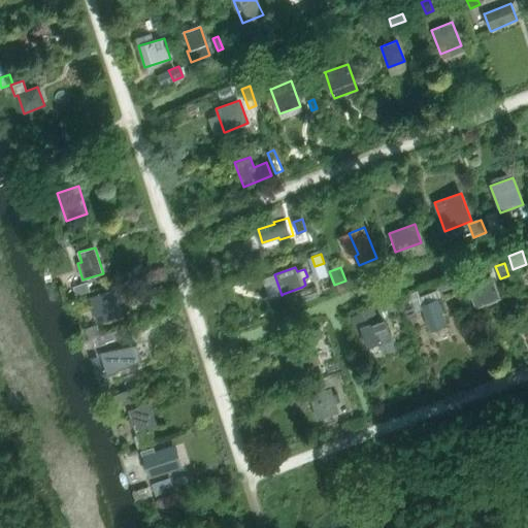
[(493,279),(468,290),(475,306),(500,296),(493,279)]
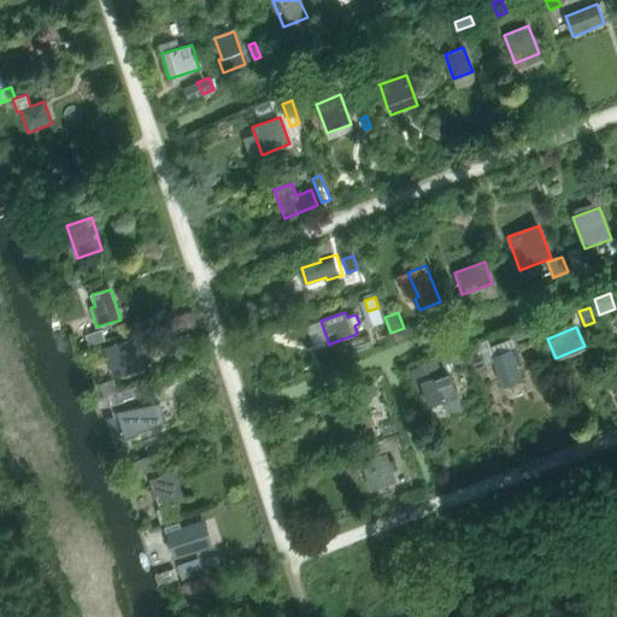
[(101,330),(87,335),(89,346),(105,341),(101,330)]
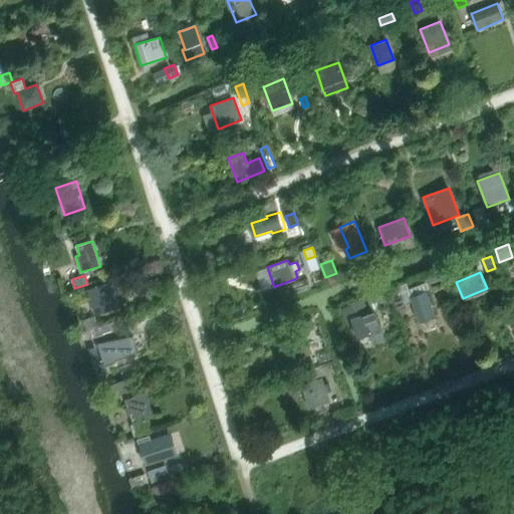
[(89,288),(97,313),(119,306),(111,281),(89,288)]
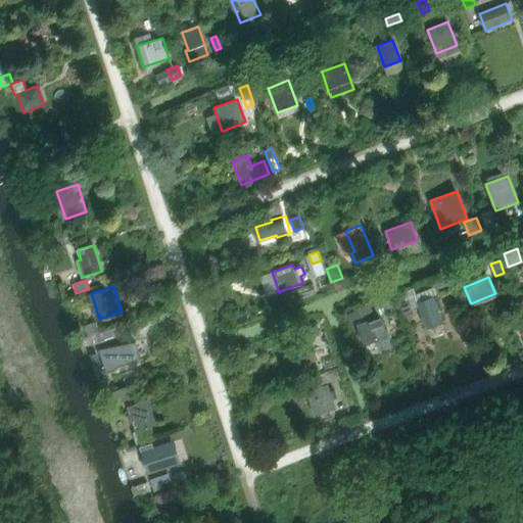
[(413,289),(406,292),(412,310),(419,307),(427,328),(443,322),(439,312),(442,310),(434,288),(415,295),(413,289)]
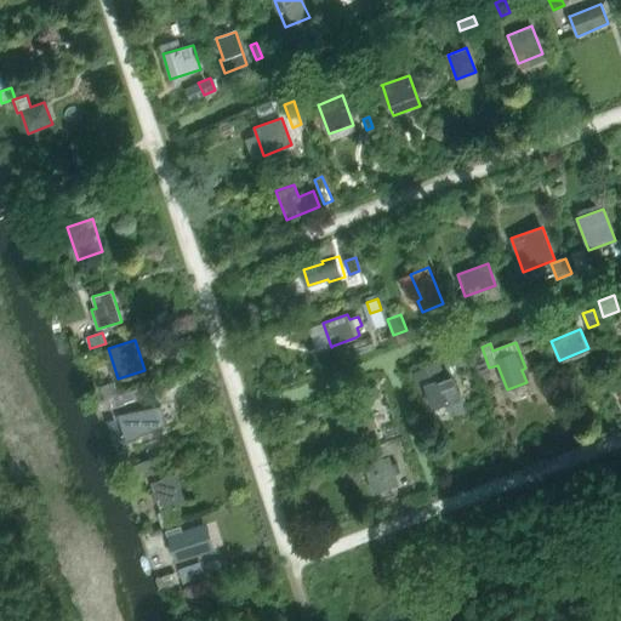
[(490,371),(489,368),(482,347),(471,351),(479,376),(490,371)]
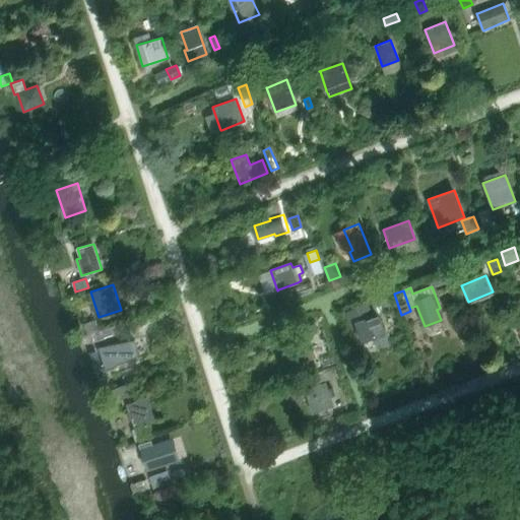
[(353,316),(370,310),(368,304),(351,310),(353,316)]
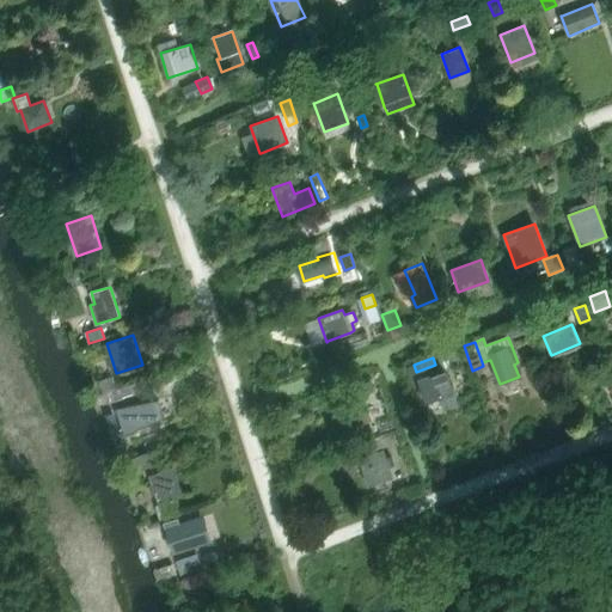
[(446,371),(417,381),(426,403),(440,398),(442,403),(456,398),(446,371)]
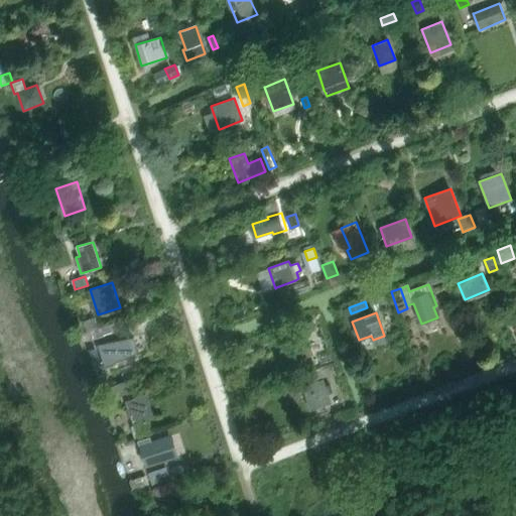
[(97,327),(95,317),(84,320),(87,330),(97,327)]
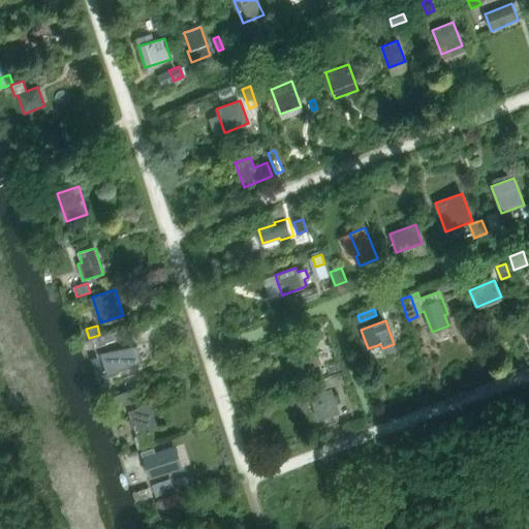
[(309,333),(312,343),(324,338),(321,329),(309,333)]
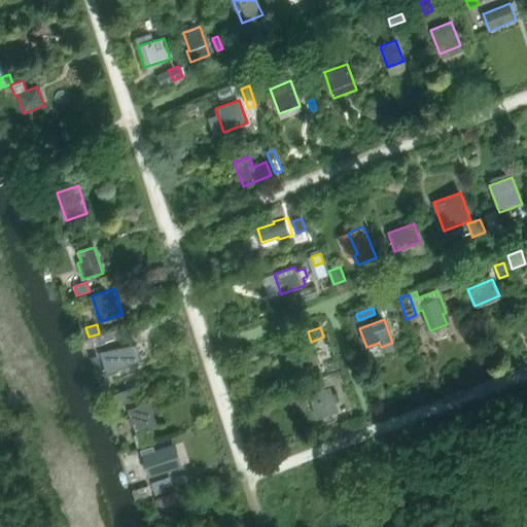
[(95,346),(114,340),(111,331),(93,338),(95,346)]
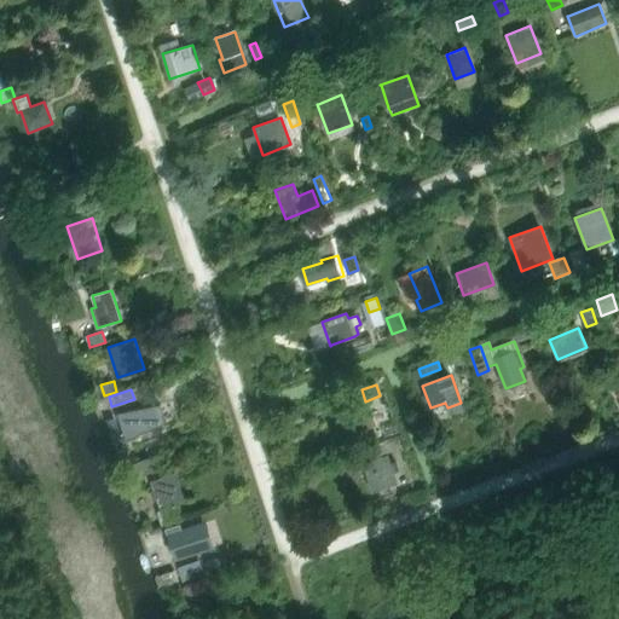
[(368,404),(341,414),(348,435),(351,434),(376,426),(368,404)]
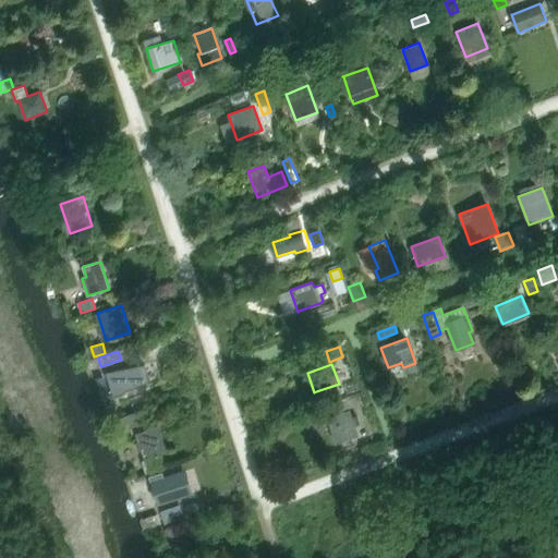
[(144,365),(113,371),(121,392),(148,380),(148,377),(144,365)]
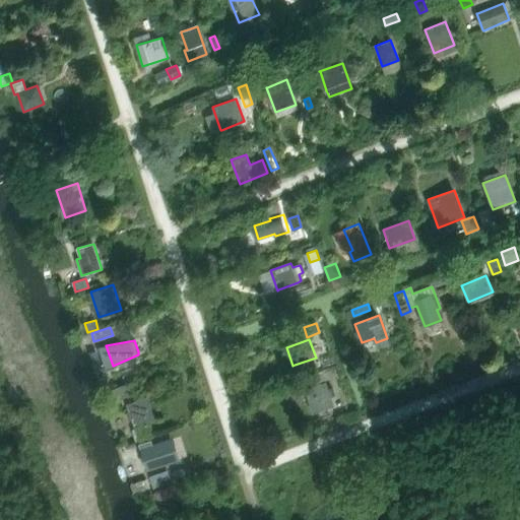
[(307,386),(323,380),(320,372),(304,379),(307,386)]
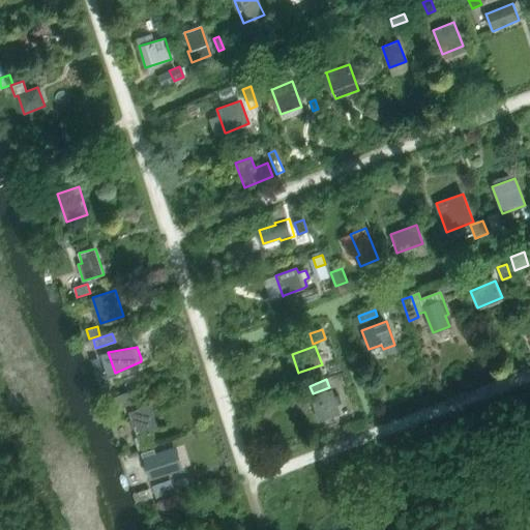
[(313,396),(311,396),(319,421),(321,420),(341,414),(337,405),(342,404),(339,394),(334,396),(332,389),(313,396)]
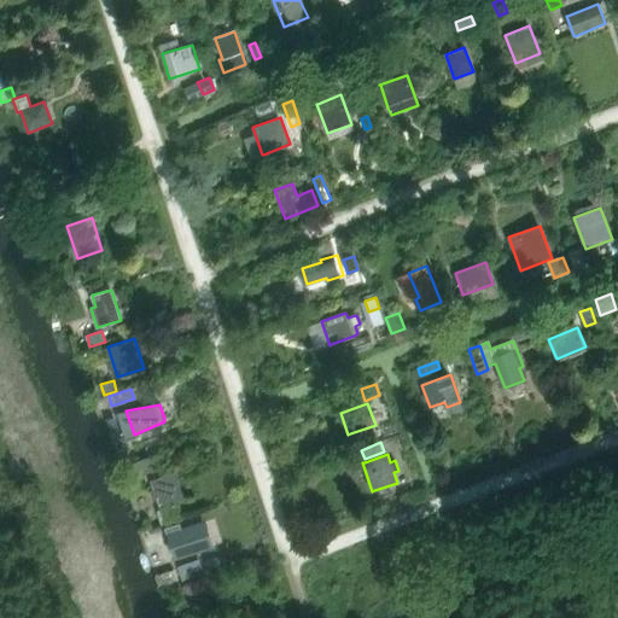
[(153,455),(139,461),(144,474),(159,468),(153,455)]
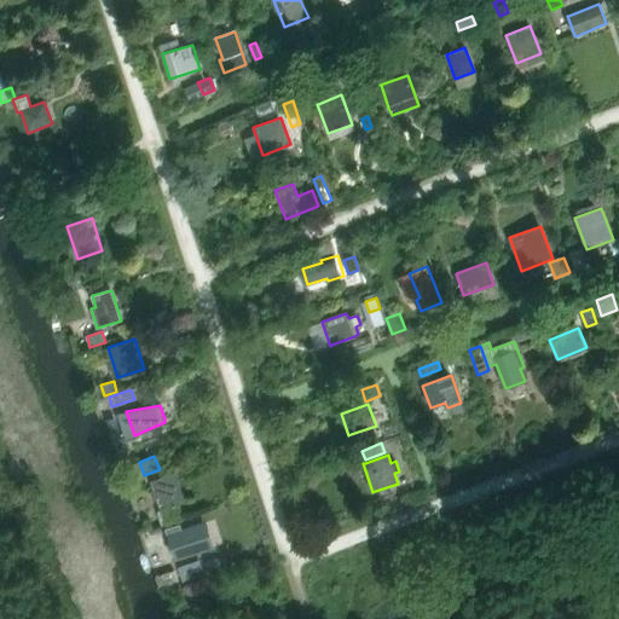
[(155,491),(151,492),(154,501),(158,498),(161,505),(181,498),(173,475),(152,482),(155,491)]
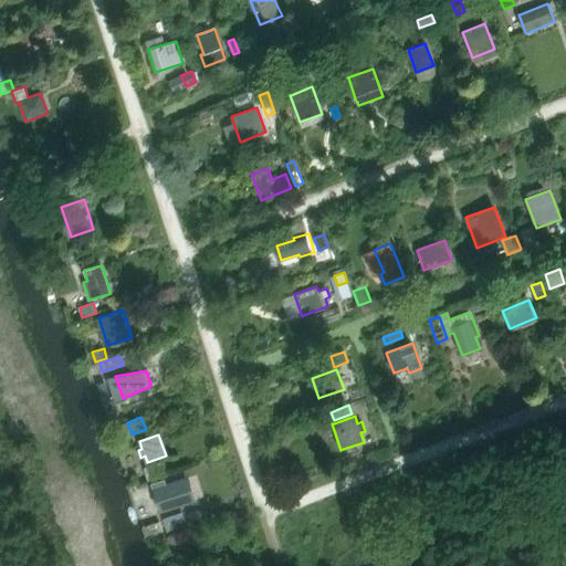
[(164,480),(152,484),(161,513),(182,505),(175,481),(166,484),(164,480)]
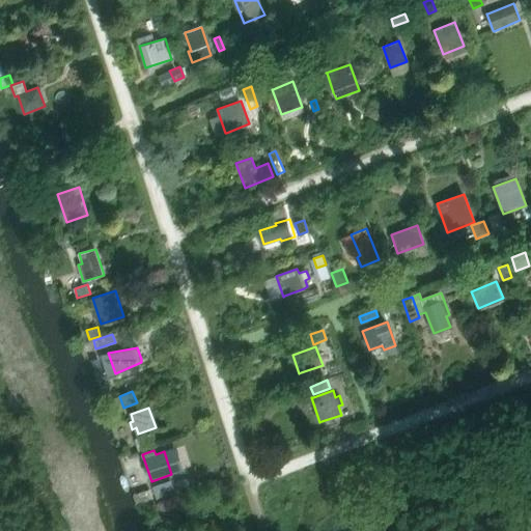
[(174,493),(171,482),(154,487),(158,499),(174,493)]
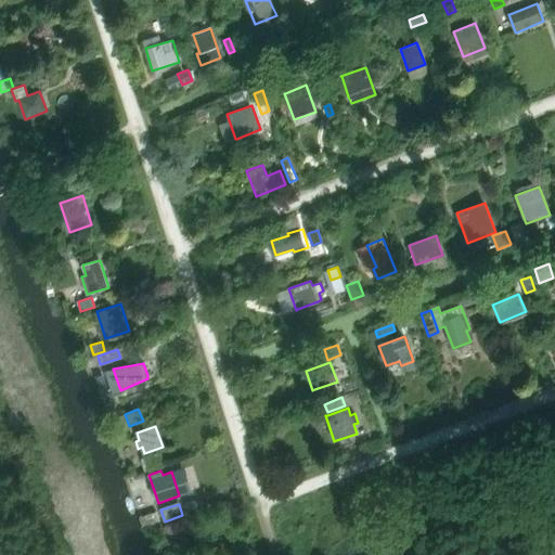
[(157,512),(139,517),(142,527),(160,521),(157,512)]
